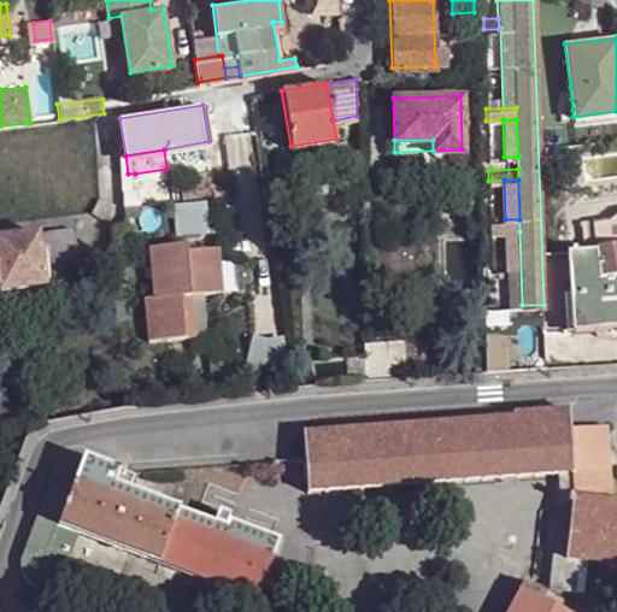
[(505,219),(489,221),(489,233),(506,233),(519,231),(519,219),(505,219)]
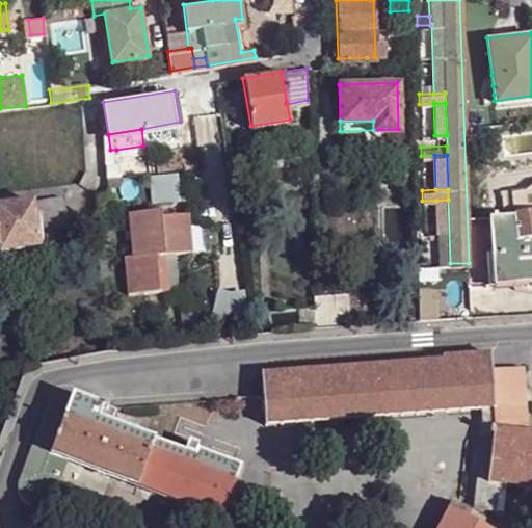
[(32,201),(35,237),(62,235),(65,234),(60,196),(32,201)]
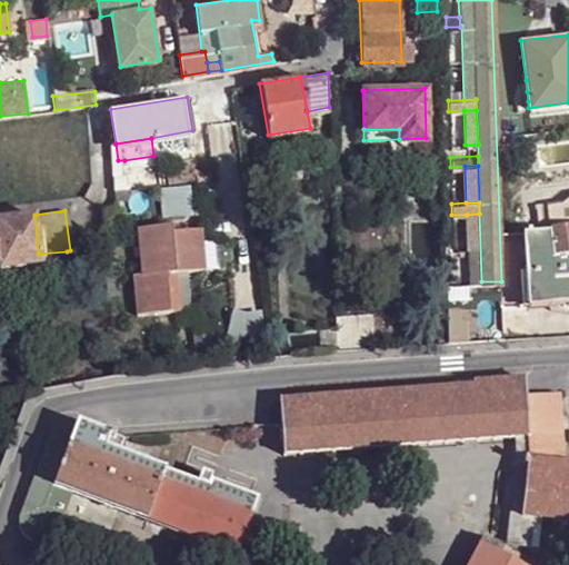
[(479,214),(467,215),(469,281),(481,281),(479,214)]
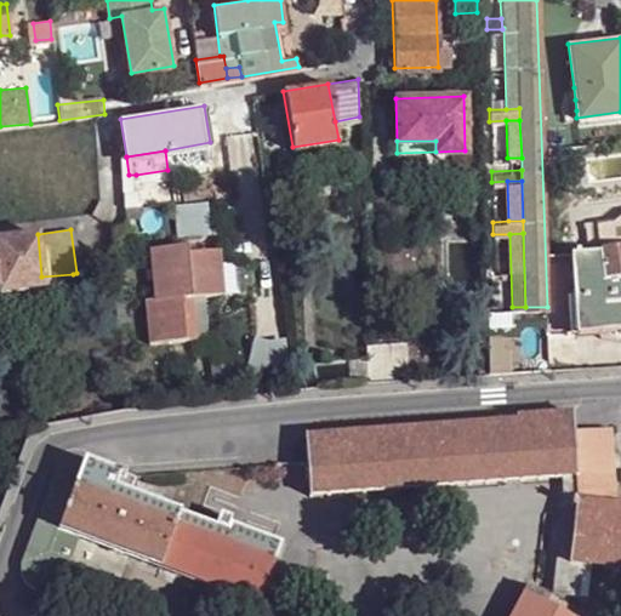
[(38,234),(0,238),(0,294),(44,287),(41,277),(38,234)]
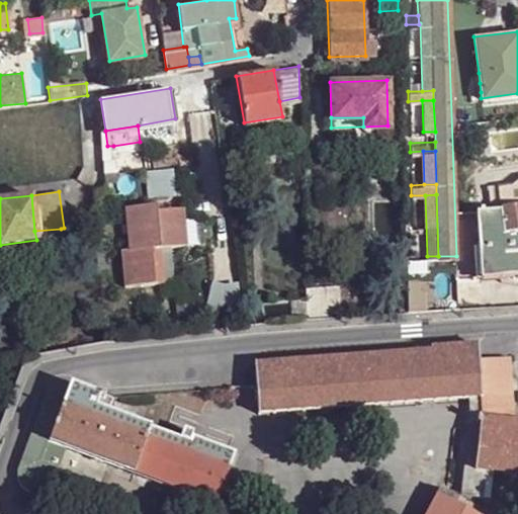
[(122,249),(125,282),(163,278),(162,265),(161,246),(169,246),(187,243),(184,207),(157,209),(156,203),(123,208),(128,248),(122,249)]
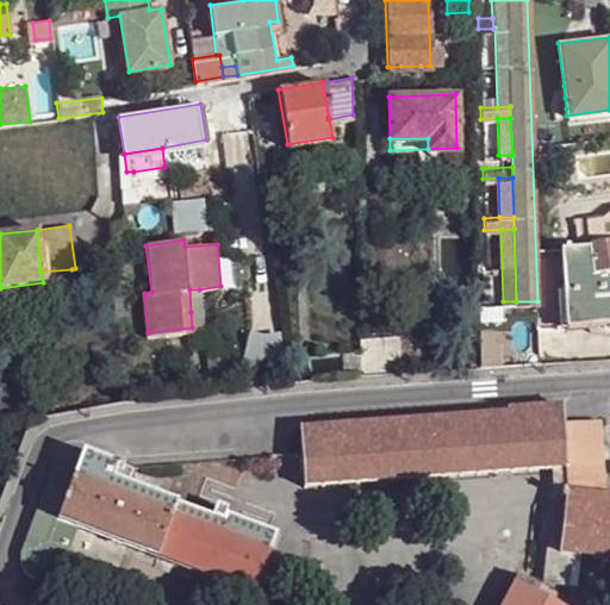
[(609,239),(590,243),(590,248),(561,248),(568,324),(609,320),(609,239)]
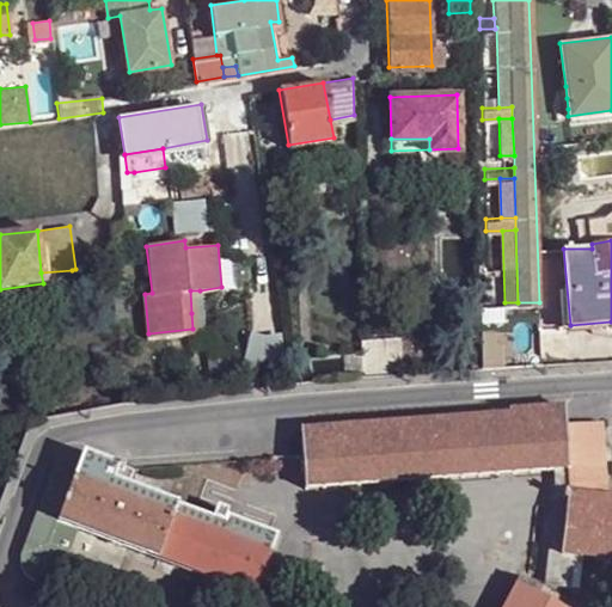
[(191,313),(202,311),(200,290),(190,290),(191,313)]
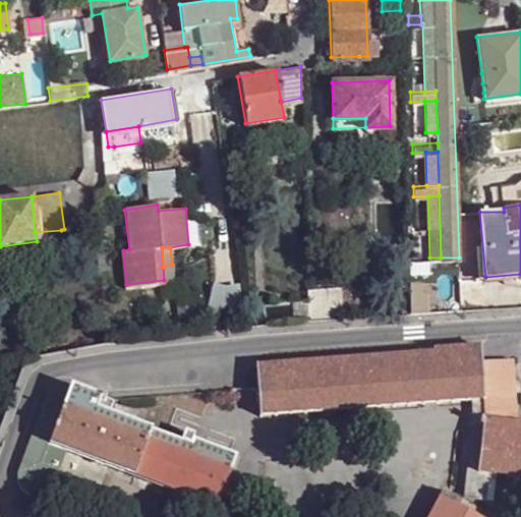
[(411,310),(426,309),(425,288),(426,280),(410,281),(411,310)]
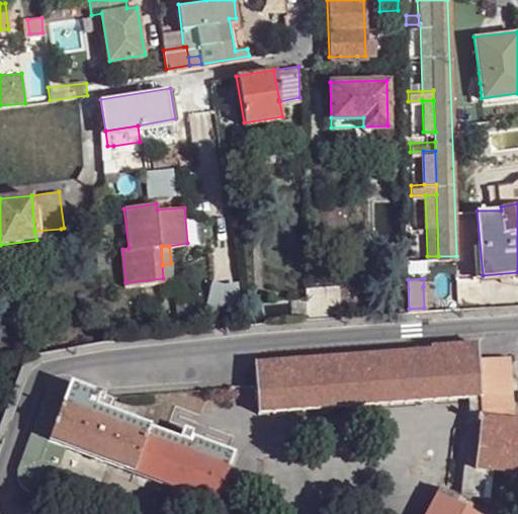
[(239,307),(236,279),(218,282),(222,310),(239,307)]
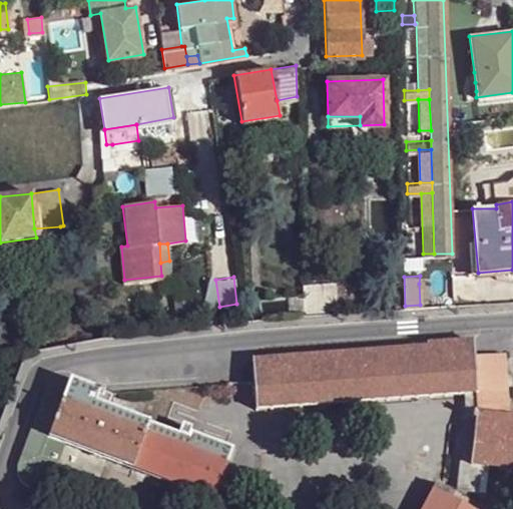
[(337,284),(303,286),(303,292),(305,313),(339,310),(337,284)]
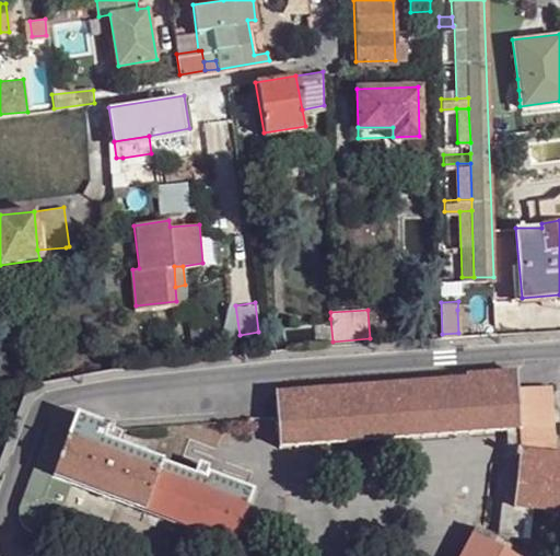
[(479,310),(457,310),(458,333),(482,331),(479,310)]
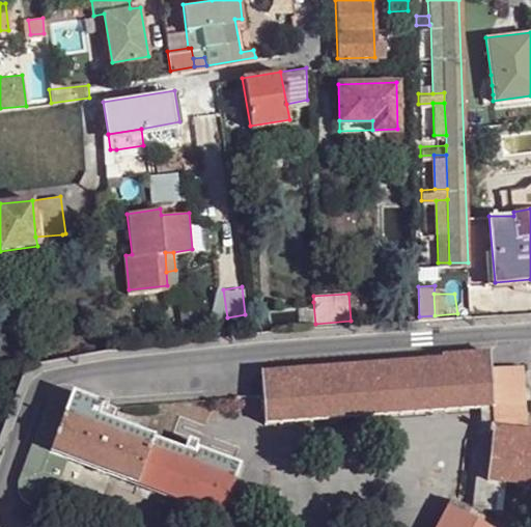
[(417,316),(416,303),(399,304),(400,317),(417,316)]
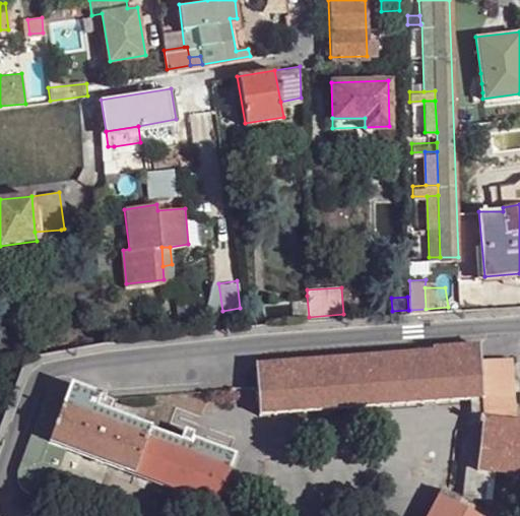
[(423,348),(257,359),(259,388),(260,409),(479,395),(479,358),(478,341),(433,344),(433,347),(423,348)]
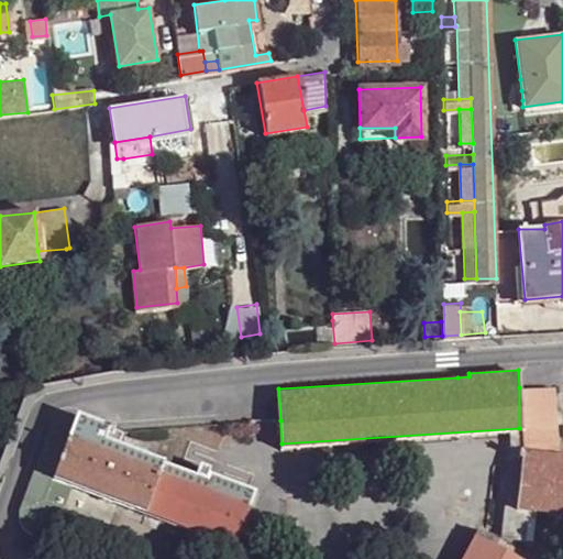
[(521,451),(559,453),(553,384),(519,387),(519,428),(521,451)]
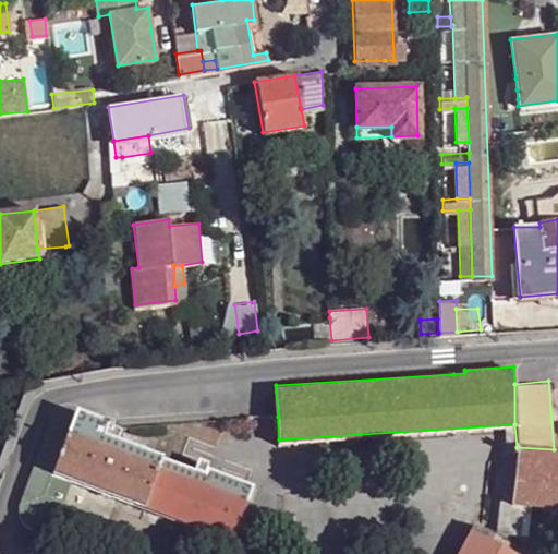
[(48,422),(32,465),(52,473),(72,422),(104,434),(107,423),(72,410),(68,409),(59,411),(52,416),(48,422)]
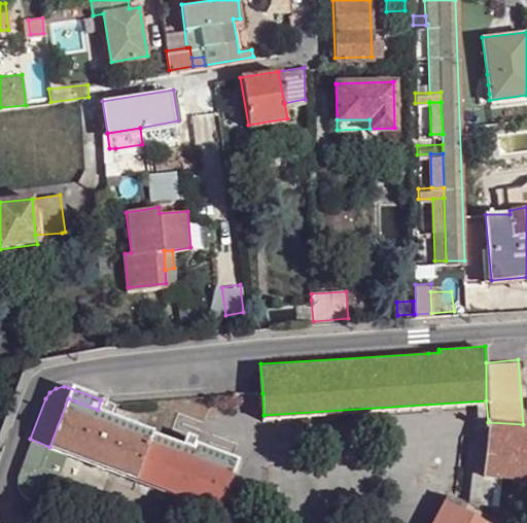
[(98,410),(110,415),(115,402),(102,396),(101,399),(98,410)]
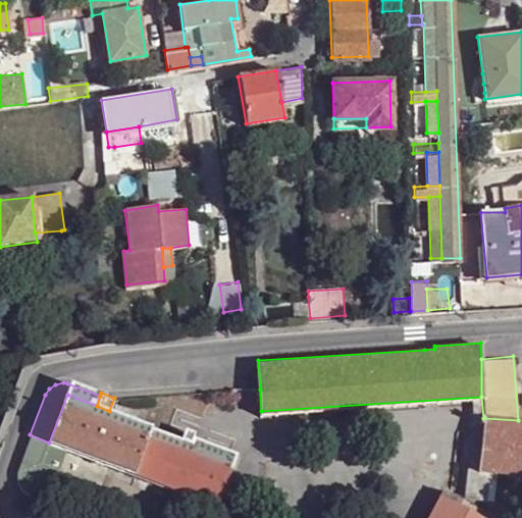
[(65,448),(135,473),(151,426),(109,411),(97,406),(67,395),(49,443),(65,448)]
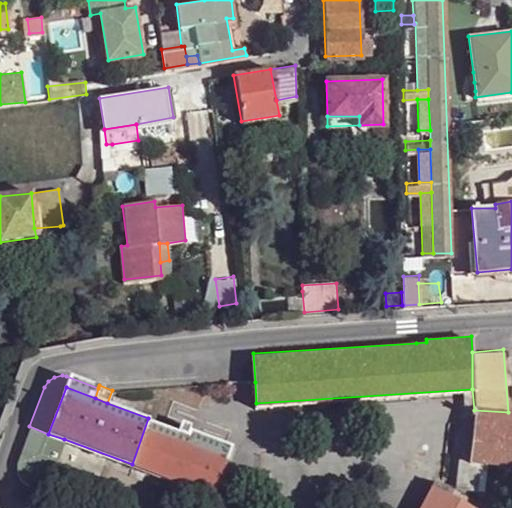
[(464,408),(456,486),(465,492),(468,487),(479,488),(481,461),(468,460),(474,410),(464,408)]
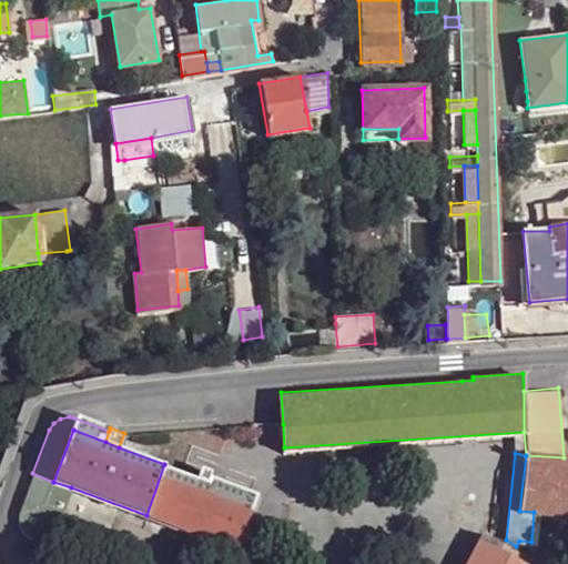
[(567,457),(564,457),(526,455),(519,511),(534,512),(567,516),(567,457)]
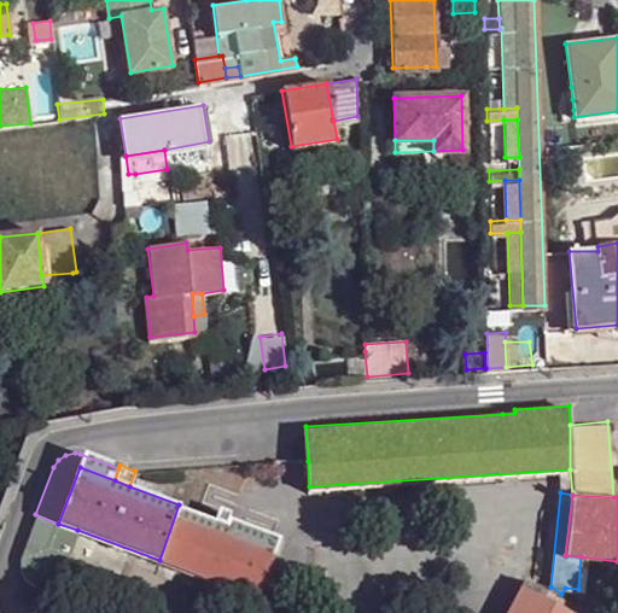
[(280,535),(228,515),(226,521),(179,505),(159,560),(258,596),(280,535)]
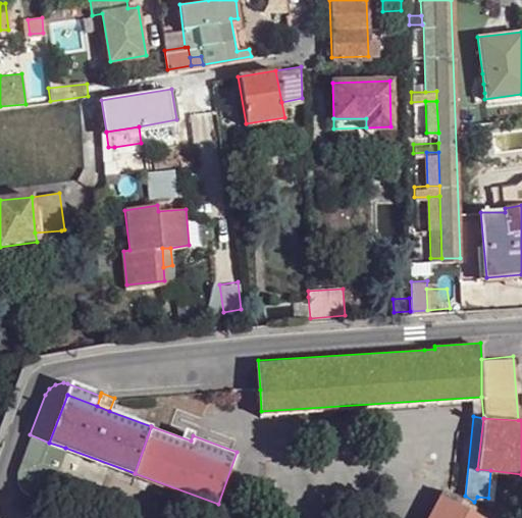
[(49,443),(30,434),(18,464),(17,470),(17,477),(20,484),(27,489),(31,491),(30,497),(46,503),(47,503),(56,480),(54,479),(65,448),(49,443)]
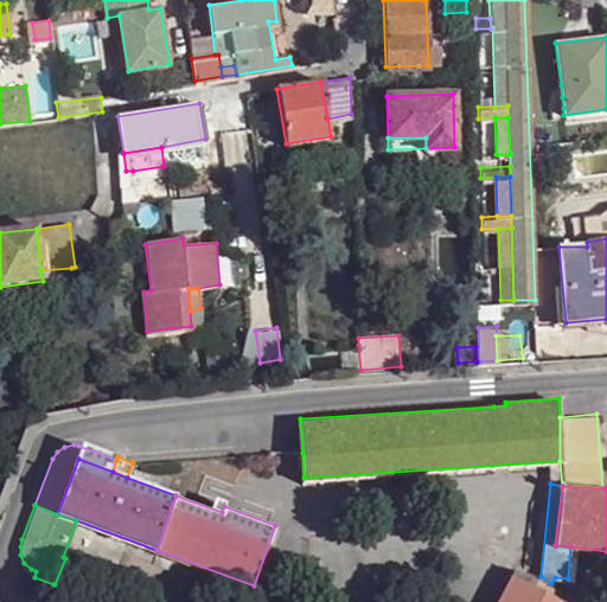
[(512,576),(498,601),(561,601),(534,587),(512,576)]
